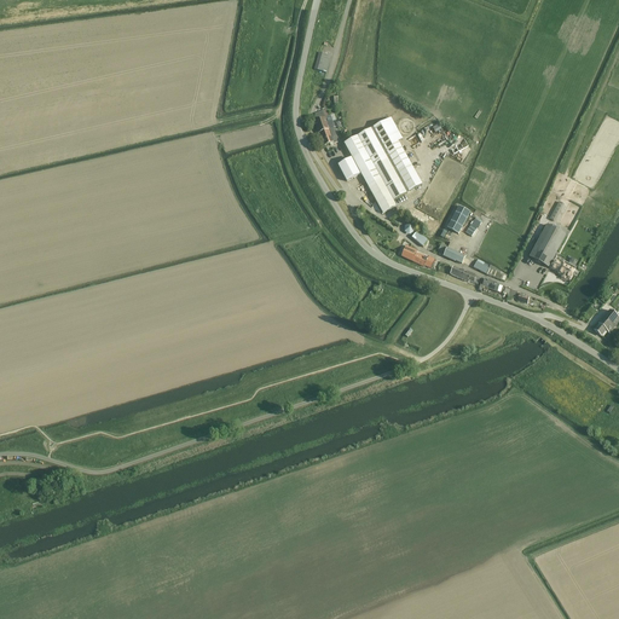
[(314,70),(327,74),(331,56),(319,53),(314,70)]
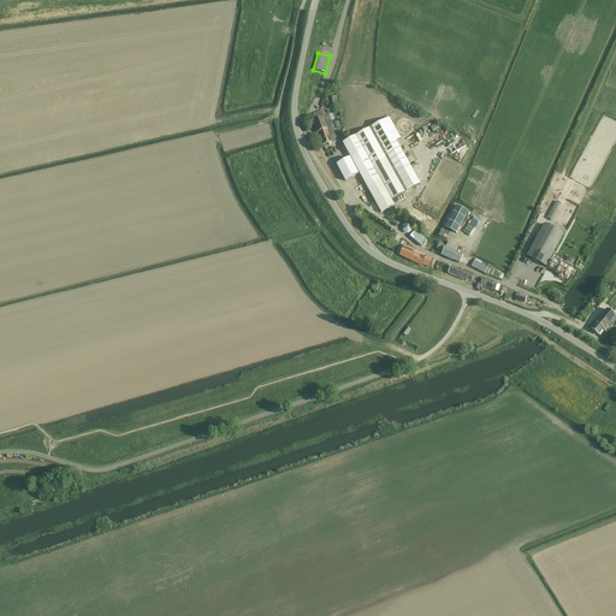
[(314,122),(313,123),(317,132),(318,134),(332,128),(333,128),(329,116),(327,117),(325,112),(314,116),(314,122)]
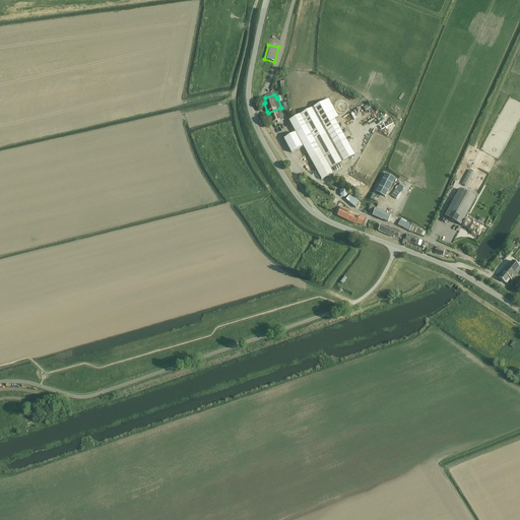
[(280,108),(268,113),(270,120),(271,119),(273,123),(277,122),(277,123),(283,120),(281,116),(282,115),(280,108)]
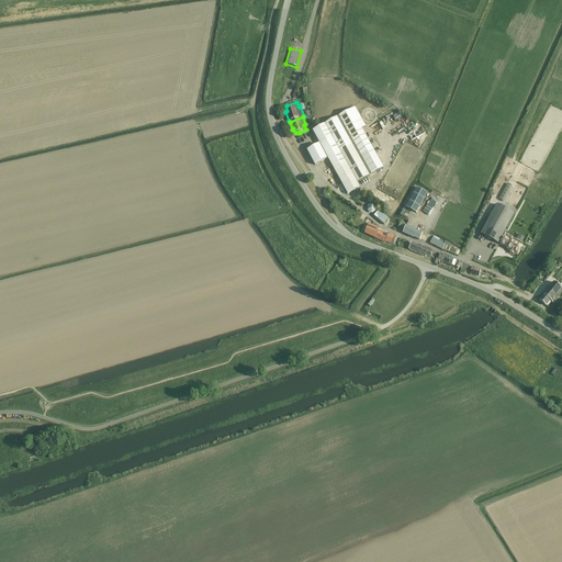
[(318,145),(307,152),(315,165),(327,158),(347,194),(360,188),(357,183),(357,182),(369,176),(383,168),(361,130),(347,137),(336,117),(332,120),(328,122),(316,130),(312,132),(313,132),(318,142),(318,143),(319,145),(318,145)]
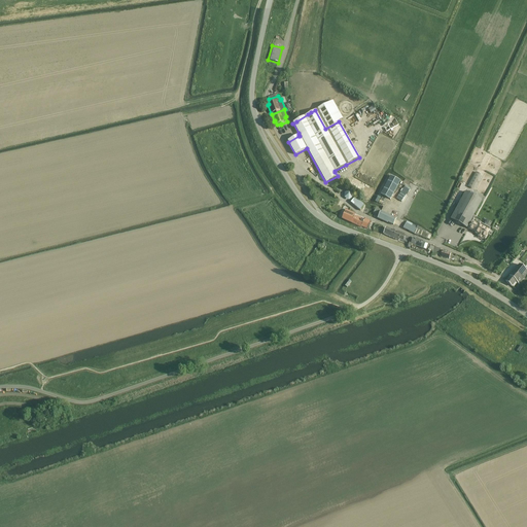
[(477,173),(468,187),(471,188),(479,174),(477,173)]
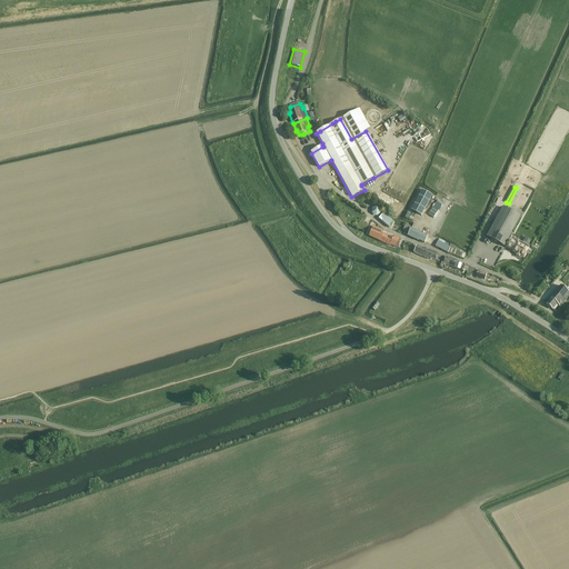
[(411,210),(421,216),(432,196),(422,190),(411,210)]
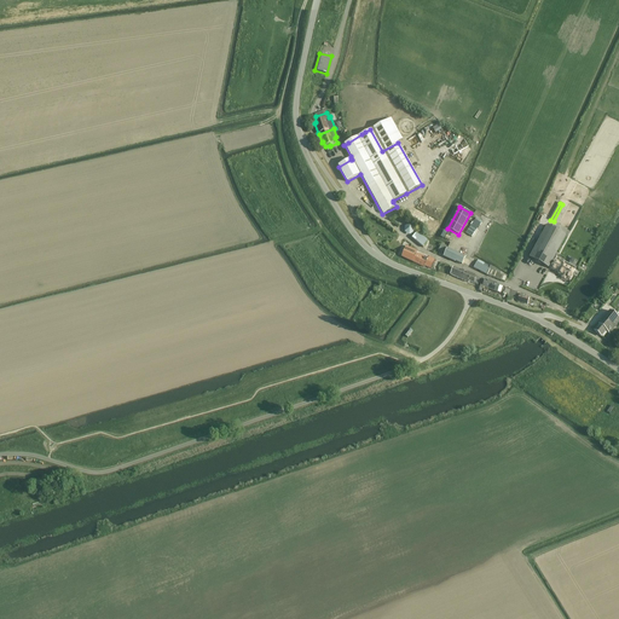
[(482,223),(476,218),(466,233),(472,237),(482,223)]
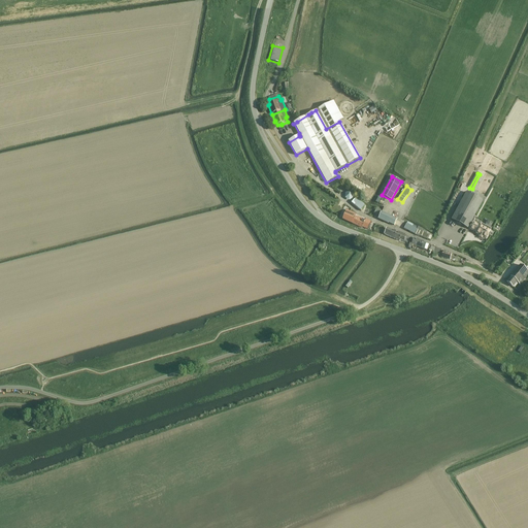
[(354,194),(350,192),(345,193),(345,198),(349,201),(354,199),(354,194)]
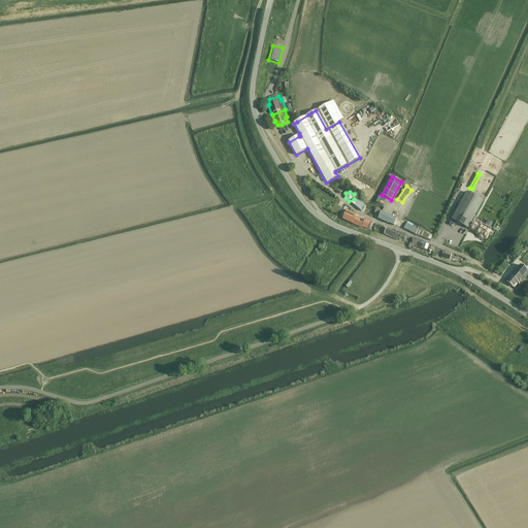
[(452,220),(468,229),(483,201),(466,193),(452,220)]
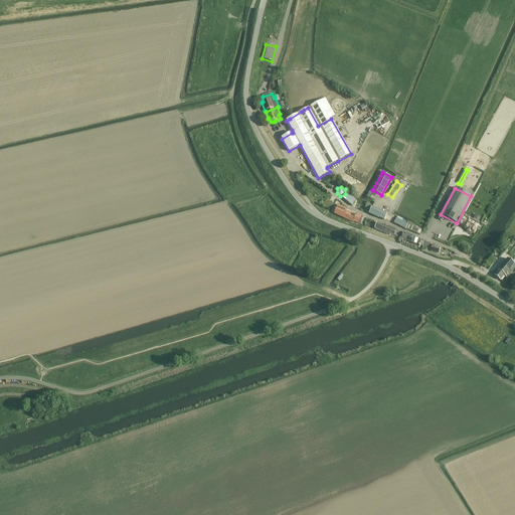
[(342,198),(352,206),(356,201),(346,193),(342,198)]
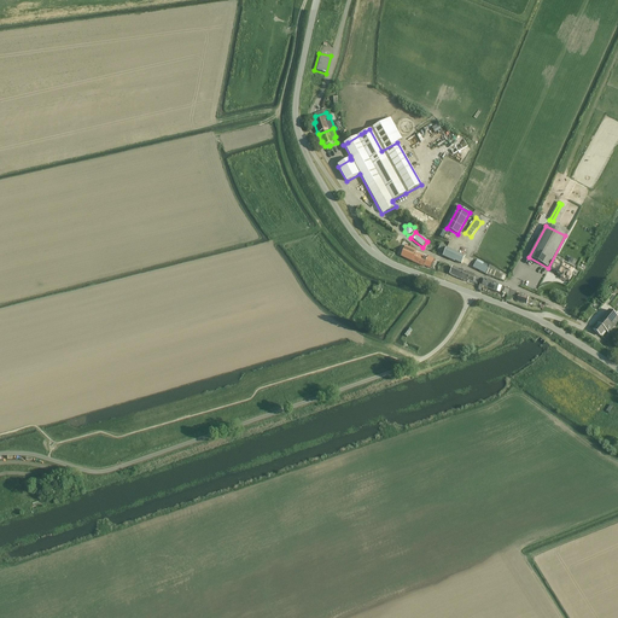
[(406,246),(401,256),(419,264),(420,266),(424,267),(424,266),(430,269),(430,268),(431,268),(435,260),(427,257),(427,258),(420,255),(420,256),(415,254),(417,251),(406,246)]
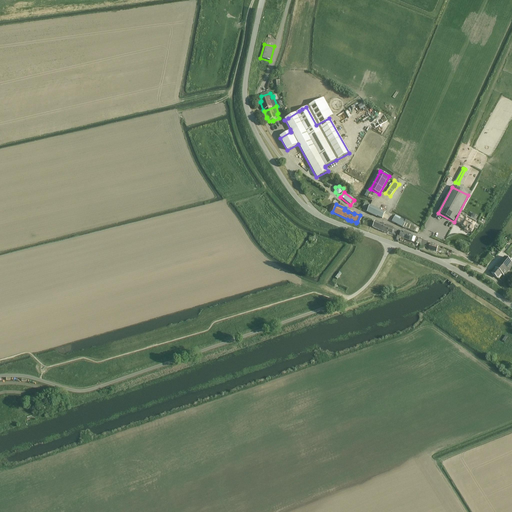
[(370,206),(367,212),(376,217),(382,219),(385,213),(370,206)]
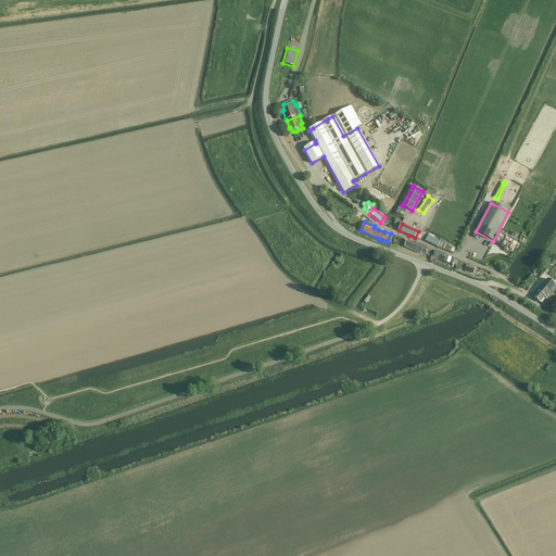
[(428,236),(426,241),(437,247),(439,241),(440,240),(429,235),(428,236)]
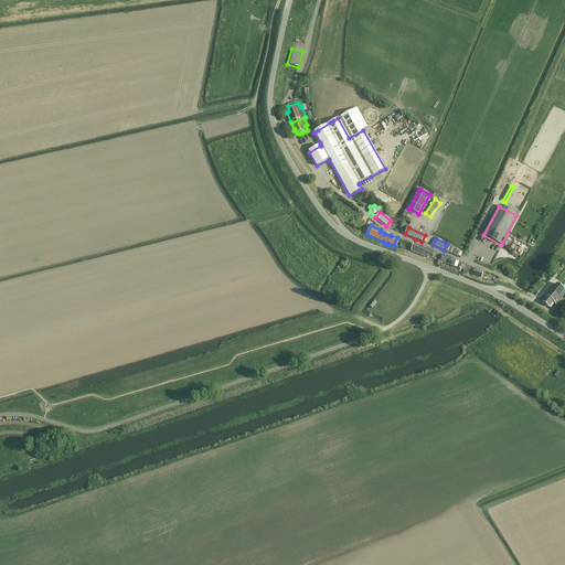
[(507,238),(502,245),(510,249),(509,249),(520,255),(524,247),(525,245),(515,240),(514,242),(513,242),(507,238)]
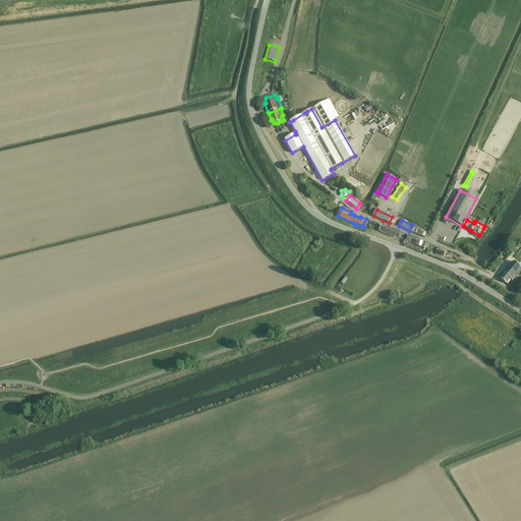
[(411,226),(409,231),(413,233),(424,237),(426,233),(423,232),(423,231),(421,230),(420,229),(414,225),(413,224),(412,225),(411,226)]
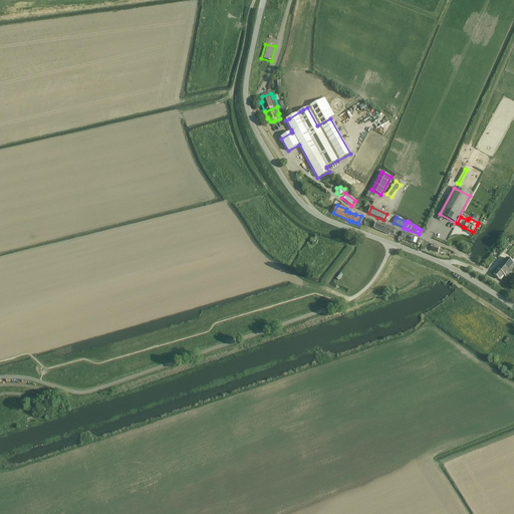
[(397,237),(399,232),(376,222),(373,228),(389,235),(390,234),(397,237)]
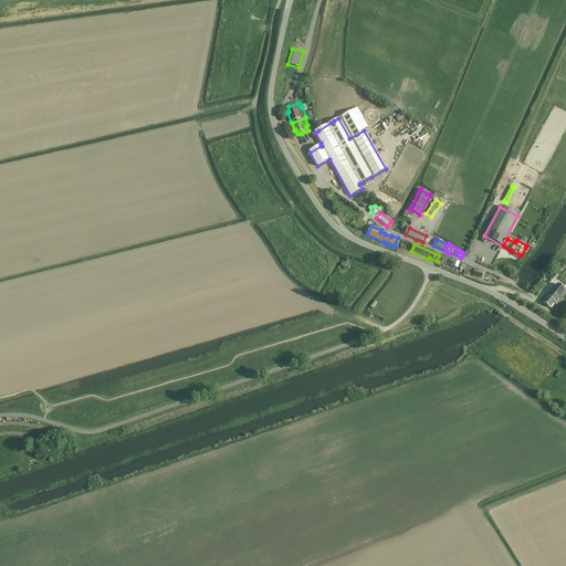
[(441,262),(442,263),(443,263),(454,268),(458,269),(458,266),(461,268),(461,269),(465,271),(467,265),(461,263),(460,263),(443,257),(441,262)]
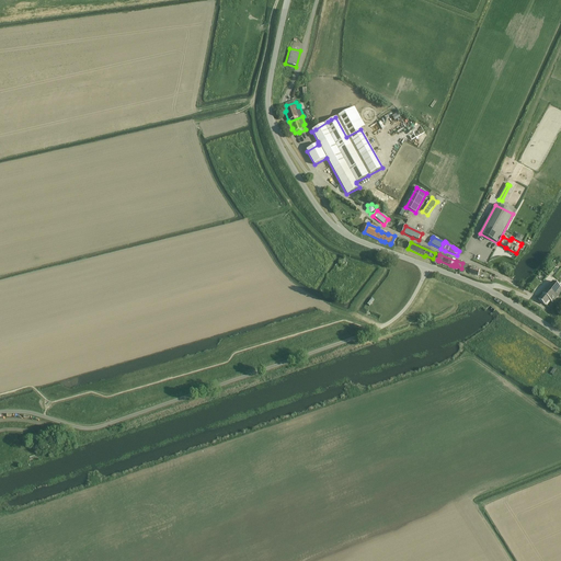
[(560,292),(560,289),(552,283),(542,295),(538,300),(545,306),(549,300),(552,304),(560,292)]
